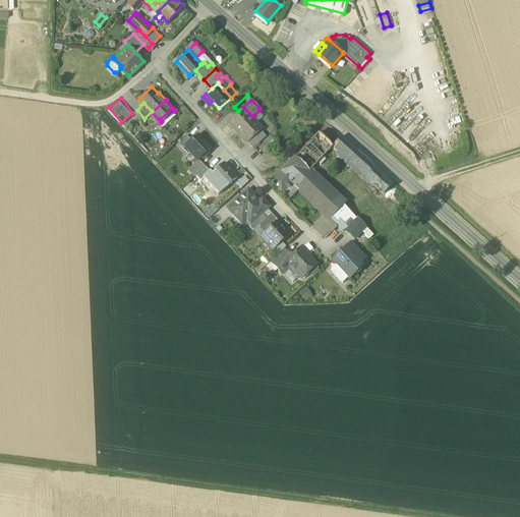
[(247,140),(253,135),(261,128),(263,127),(252,116),(243,107),(243,106),(238,111),(229,119),(247,140)]
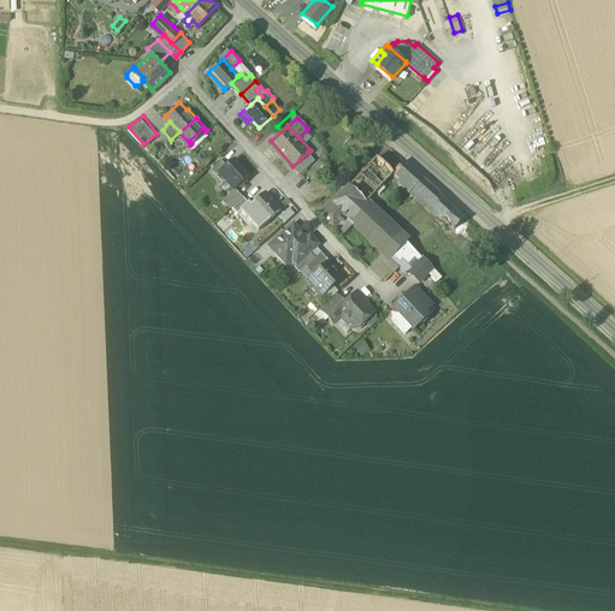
[(189,141),(191,143),(206,131),(203,128),(189,141)]
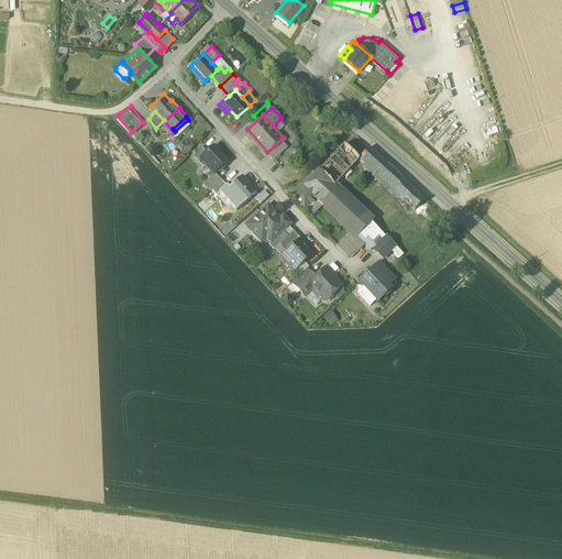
[(288,145),(282,139),(274,146),(279,153),(288,145)]
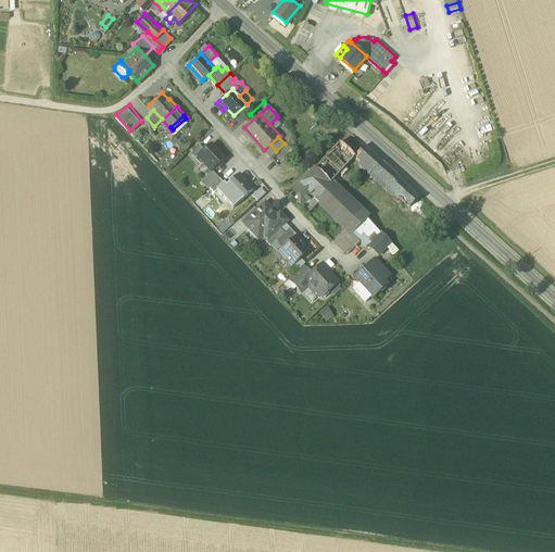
[(315,166),(330,180),(355,154),(354,153),(339,139),(315,166)]
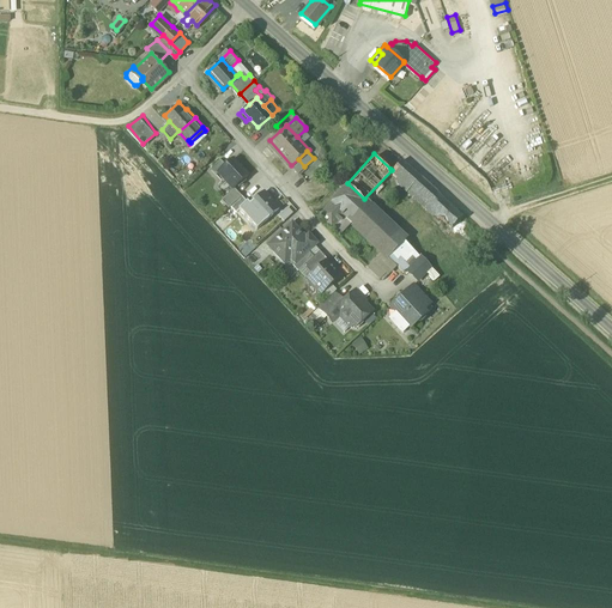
[(212,166),(218,172),(219,171),(219,170),(226,163),(222,157),(212,166)]
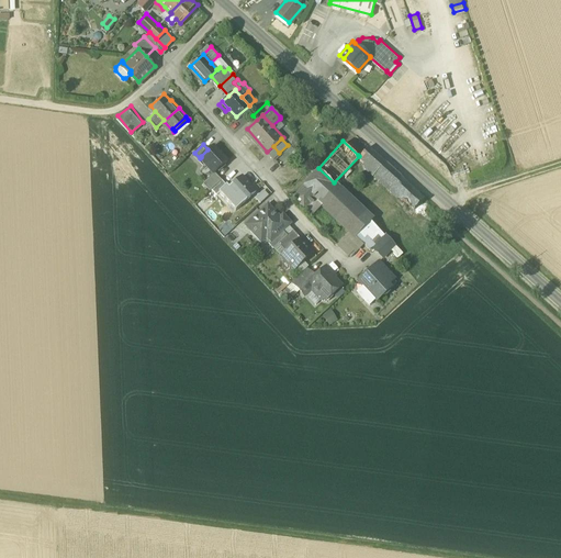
[(201,157),(215,171),(228,159),(213,144),(208,149),(201,156),(201,157)]
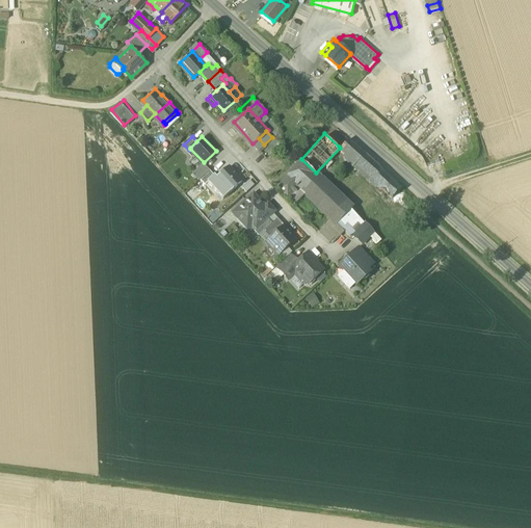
[(340,148),(345,152),(354,141),(350,136),(349,136),(339,147),(340,148)]
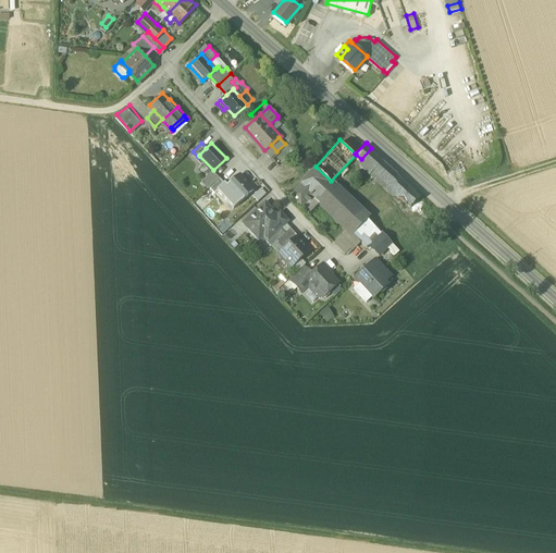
[(361,159),(379,174),(388,163),(371,148),(361,159)]
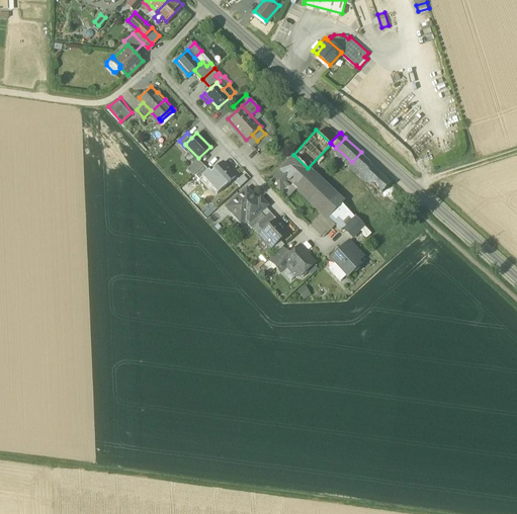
[(367,157),(361,152),(352,162),(358,168),(367,157)]
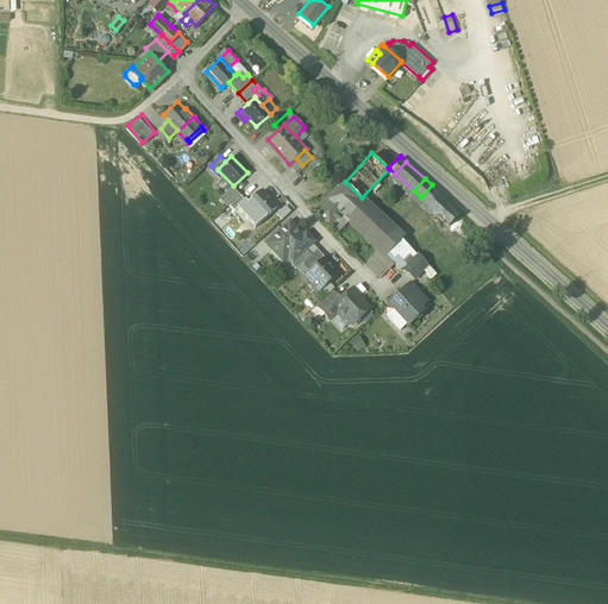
[(350,218),(371,239),(388,222),(362,197),(345,182),(330,199),(343,212),(346,214),(344,215),(348,220),(350,218)]
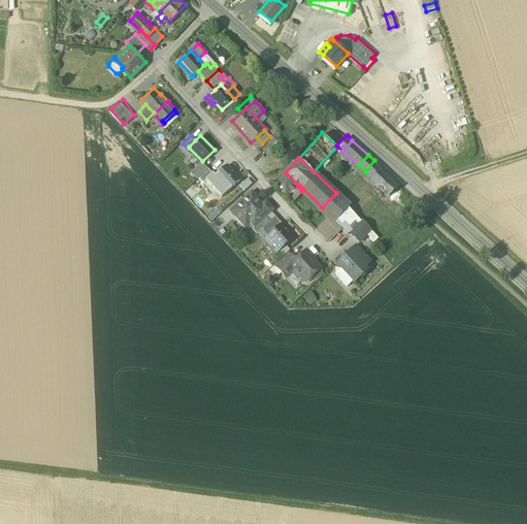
[(384,168),(374,160),(365,171),(391,194),(400,184),(384,168)]
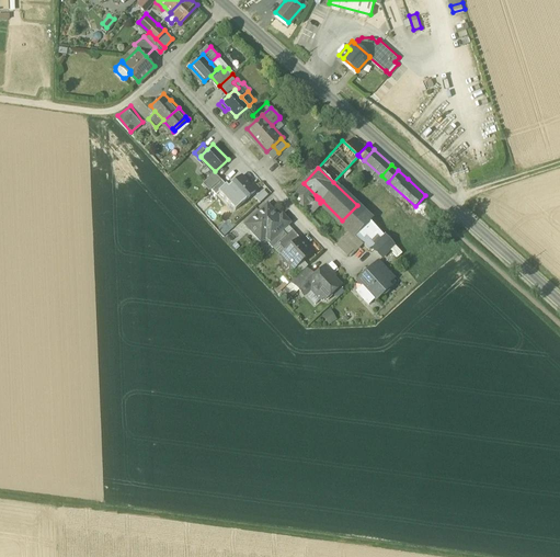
[(209,188),(212,186),(221,177),(216,172),(205,183),(209,188)]
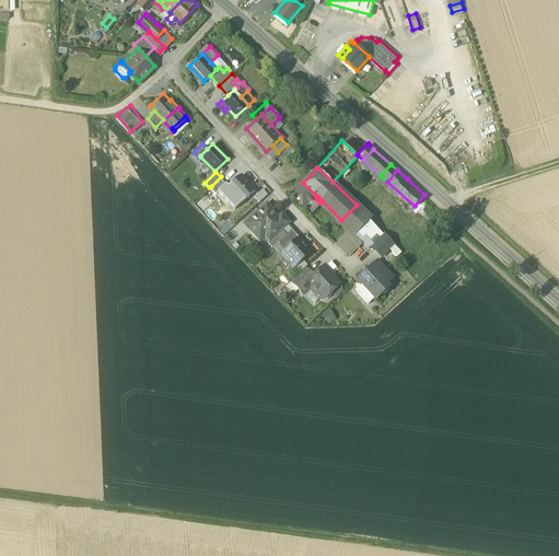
[(241,173),(229,185),(228,185),(231,188),(224,195),(235,207),(255,188),(241,173)]
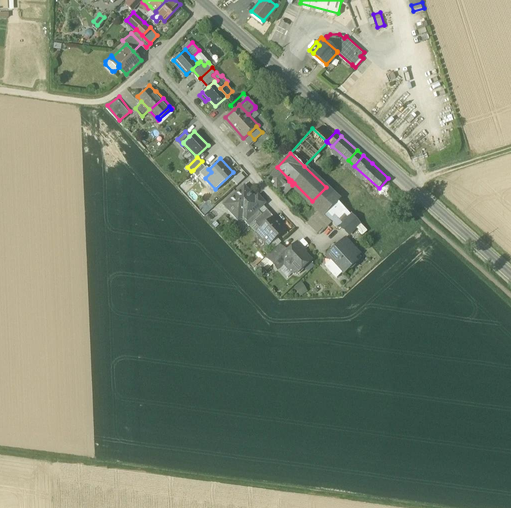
[(207,167),(202,161),(193,170),(198,175),(200,173),(207,167)]
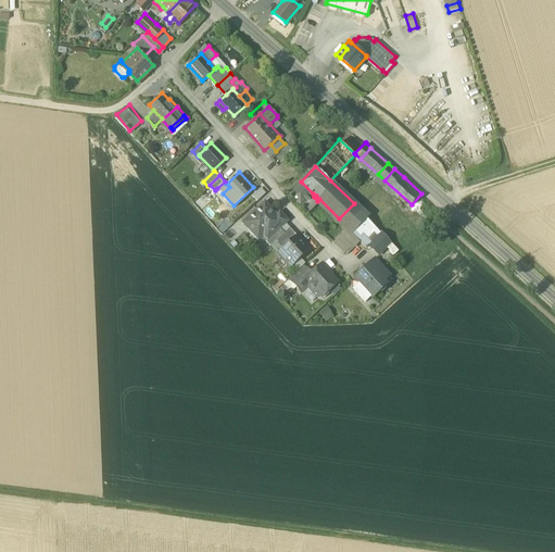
[(217,188),(223,193),(229,187),(226,184),(227,184),(225,182),(217,188)]
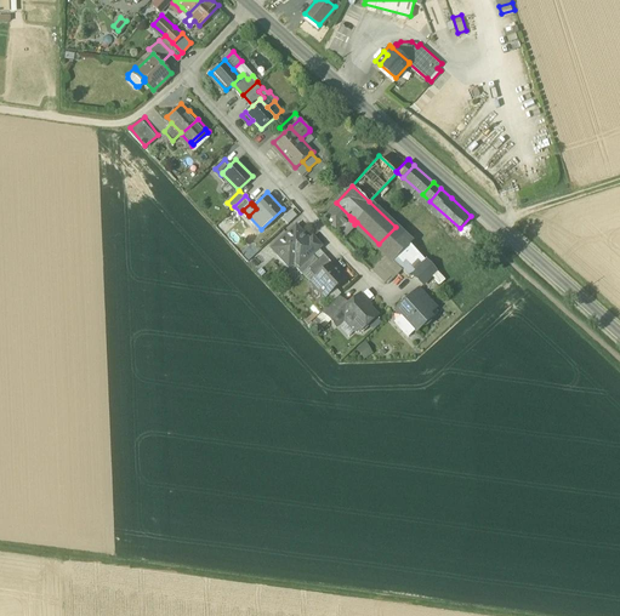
[(324,215),(336,228),(350,216),(336,203),(324,215)]
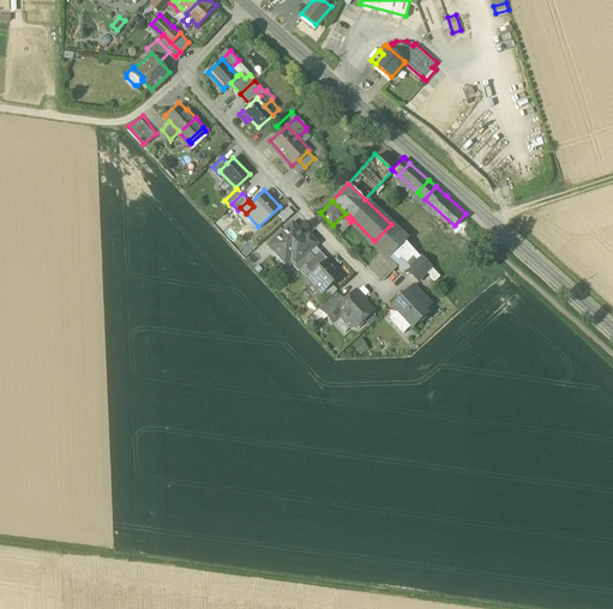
[(332,225),(340,233),(350,222),(347,217),(349,216),(346,213),(332,225)]
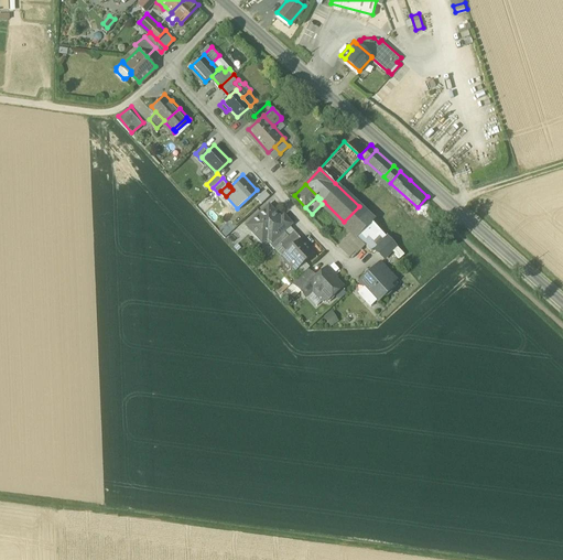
[(270,236),(272,238),(284,227),(290,222),(283,215),(281,217),(269,204),(248,223),(258,234),(262,229),(264,230),(270,236)]
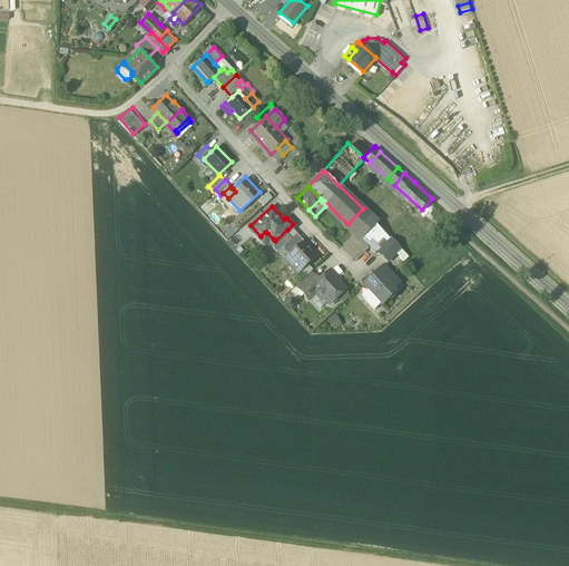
[(353,230),(354,231),(369,214),(363,208),(347,224),(353,230)]
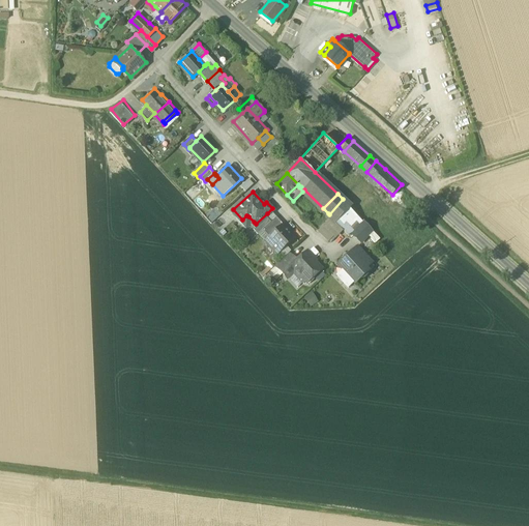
[(362,218),(343,199),(329,214),(330,215),(344,228),(350,233),(364,217),(363,217),(362,218)]
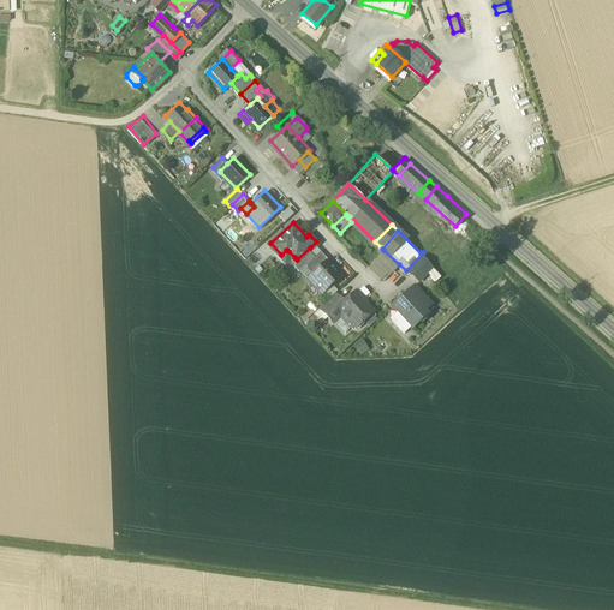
[(299,268),(305,263),(315,253),(310,247),(297,259),(294,257),(292,259),(299,268)]
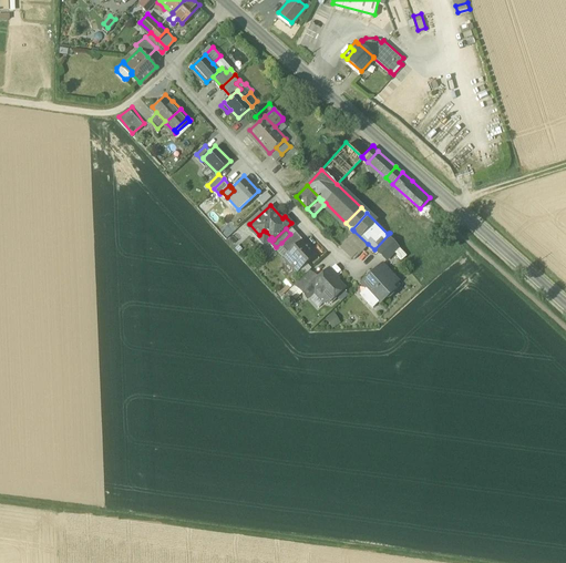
[(296,229),(290,234),(281,243),(289,252),(304,238),(296,229)]
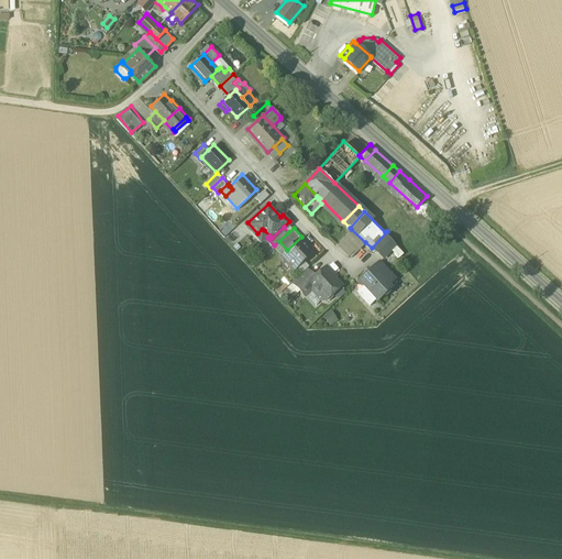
[(357,251),(365,242),(351,229),(338,242),(350,254),(355,249),(357,251)]
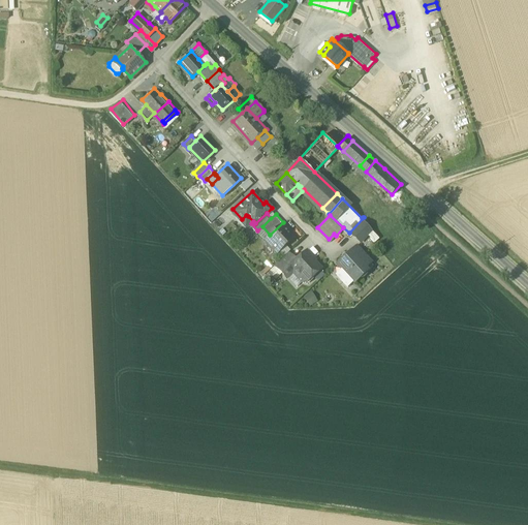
[(364,218),(361,221),(369,229),(372,227),(364,218)]
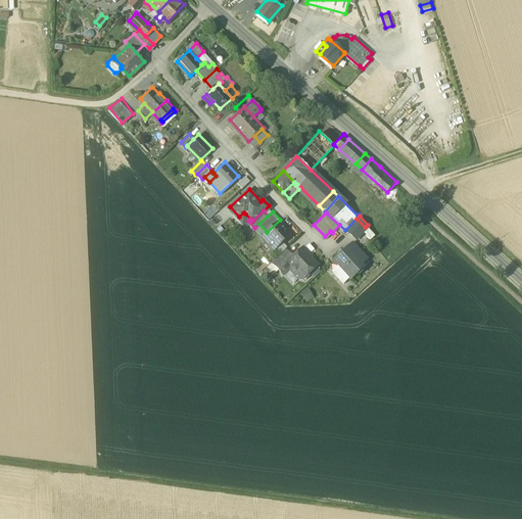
[(348,228),(357,236),(365,227),(357,219),(348,228)]
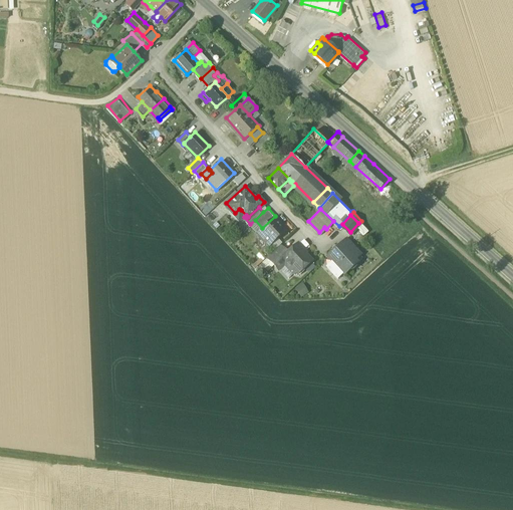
[(258,231),(269,243),(286,228),(275,216),(262,228),(258,231)]
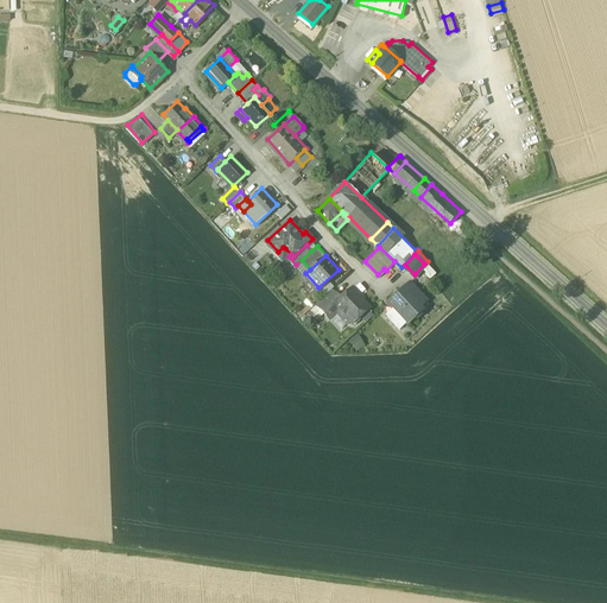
[(389,300),(396,308),(408,321),(409,322),(415,316),(418,316),(423,311),(423,308),(419,305),(427,298),(410,279),(399,289),(399,290),(389,300)]
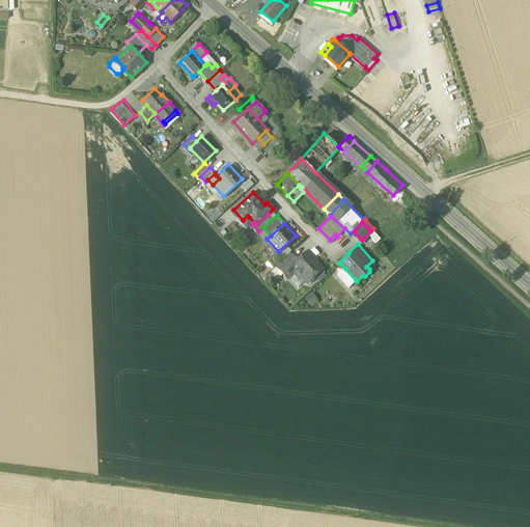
[(309,281),(311,281),(314,277),(315,275),(314,275),(323,268),(315,259),(317,258),(308,249),(298,259),(293,264),(289,261),(281,269),(286,275),(294,269),(296,269),(306,280),(307,279),(309,281)]
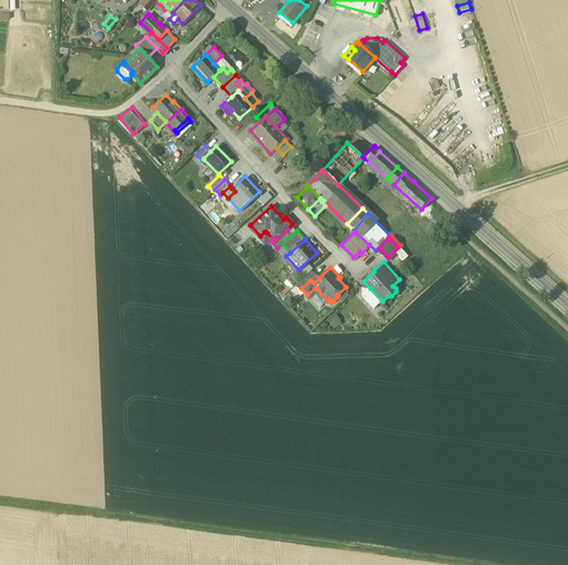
[(296,283),(301,288),(310,280),(314,283),(319,278),(310,269),(296,283)]
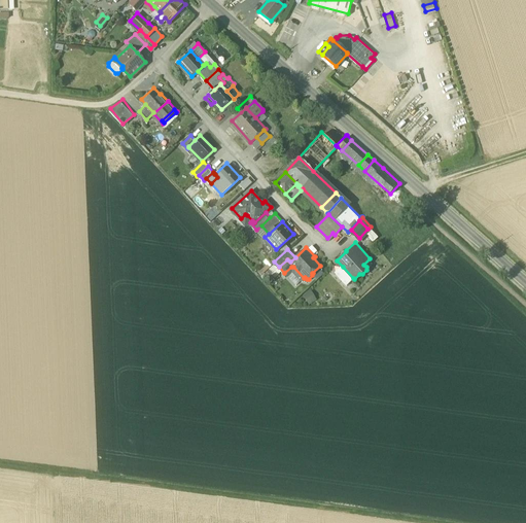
[(268,266),(273,275),(279,271),(273,263),(268,266)]
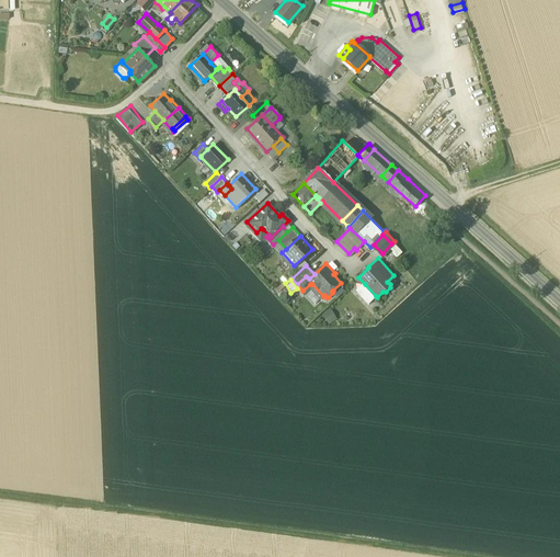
[(369,302),(376,296),(365,284),(358,290),(369,302)]
